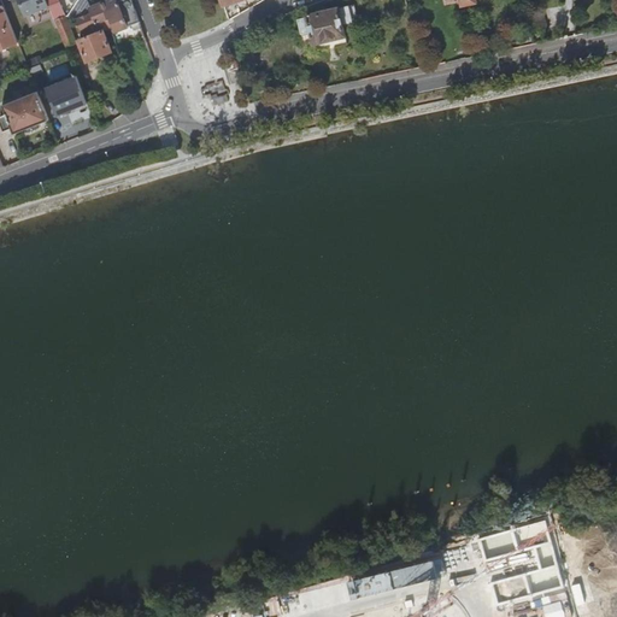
[(46,0),(18,0),(25,17),(50,7),(46,0)]
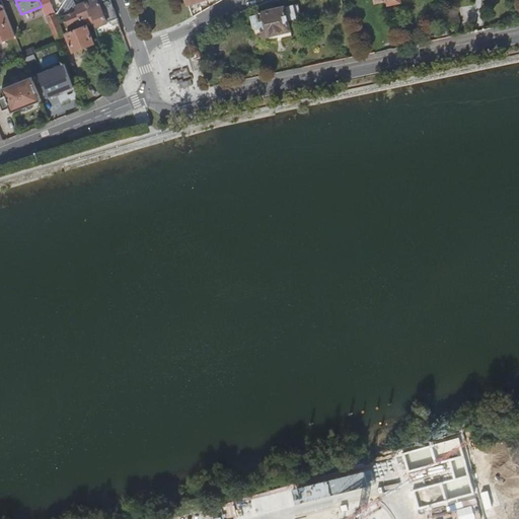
[(118,18),(110,0),(100,0),(99,0),(98,0),(92,0),(77,6),(74,0),(67,0),(58,14),(66,17),(75,13),(78,21),(79,24),(81,28),(88,25),(93,23),(95,28),(118,18)]
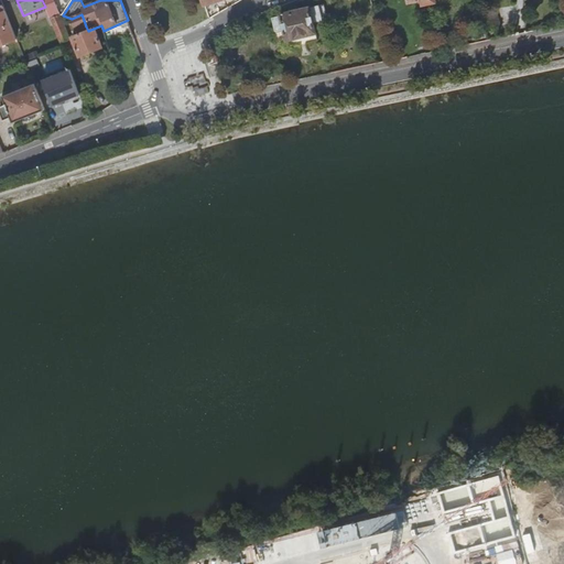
[(326,15),(324,4),(281,15),(272,18),(275,32),(284,30),(286,40),(316,33),(314,22),(323,20),(322,17),(326,15)]
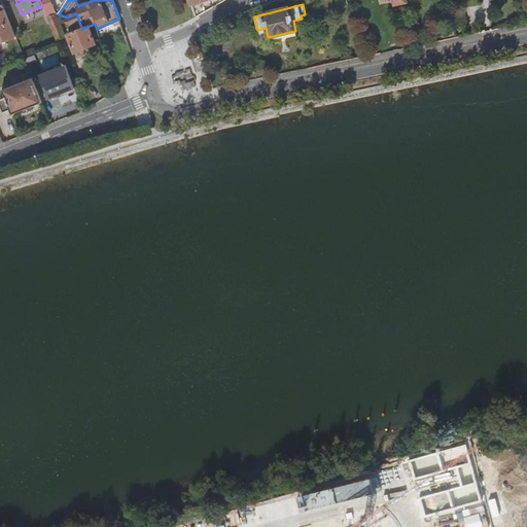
[(46,14),(42,6),(22,14),(26,23),(46,14)]
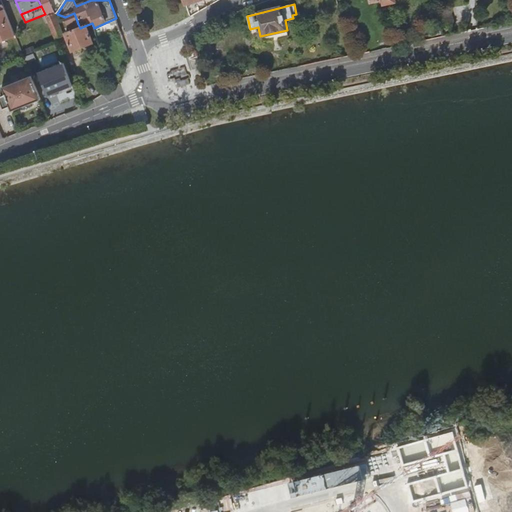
[(0,42),(16,35),(5,10),(0,12),(0,42)]
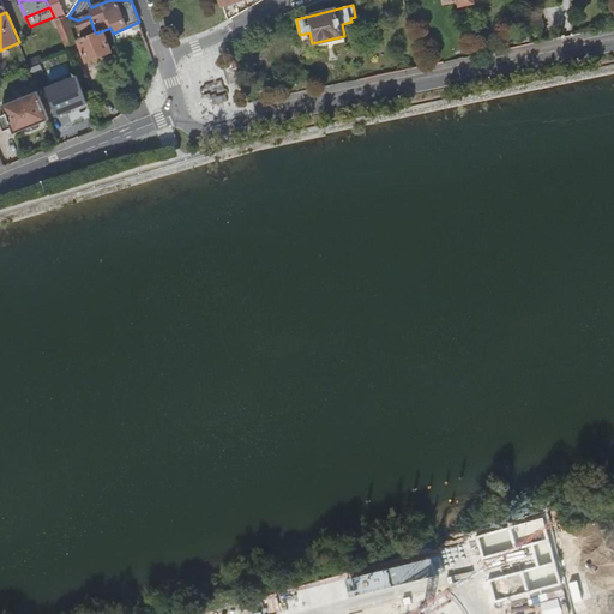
[(65,16),(55,19),(67,46),(77,41),(65,16)]
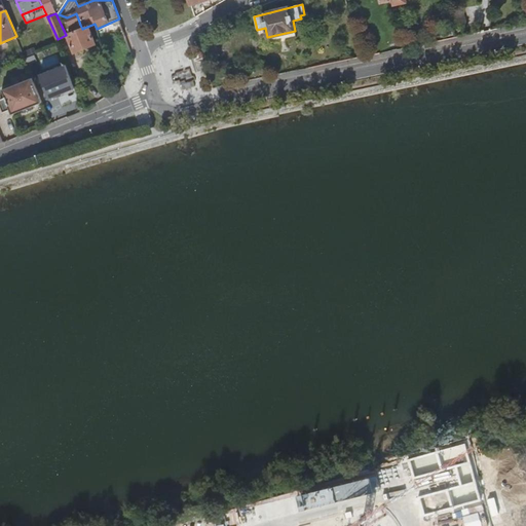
[(76,13),(67,17),(70,26),(79,22),(76,13)]
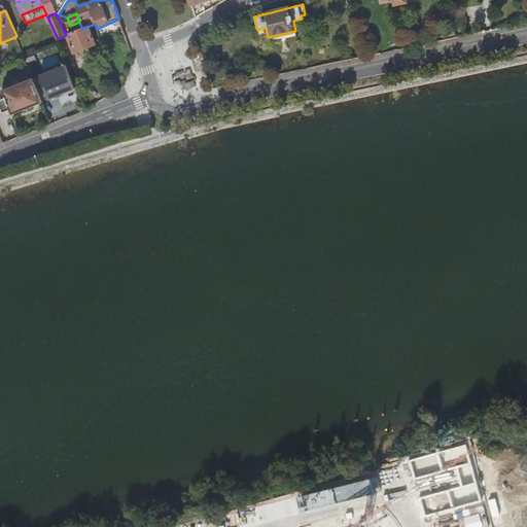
[(76,32),(68,35),(75,53),(97,43),(90,26),(82,29),(76,32)]
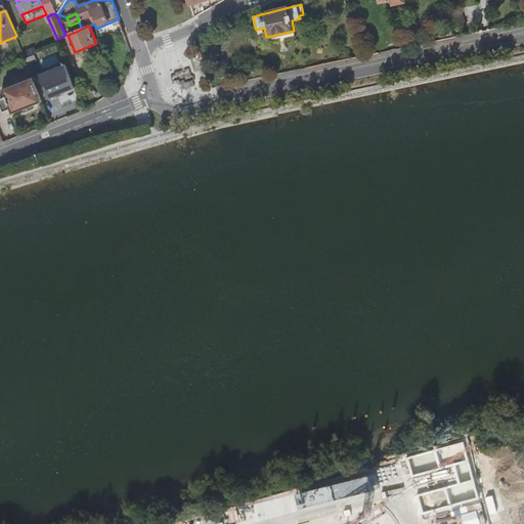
[(199,70),(206,68),(201,52),(193,54),(199,70)]
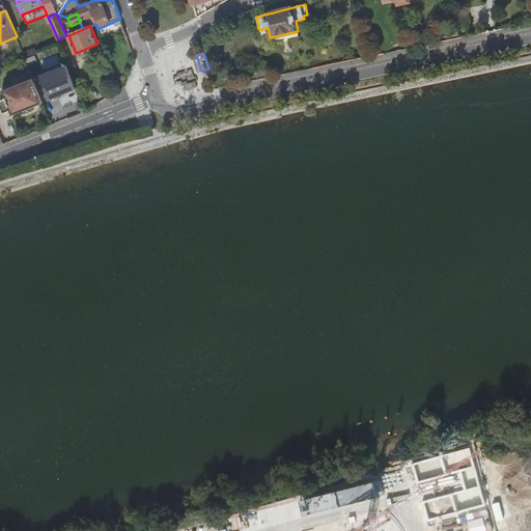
[(50,100),(77,88),(67,65),(40,76),(50,100)]
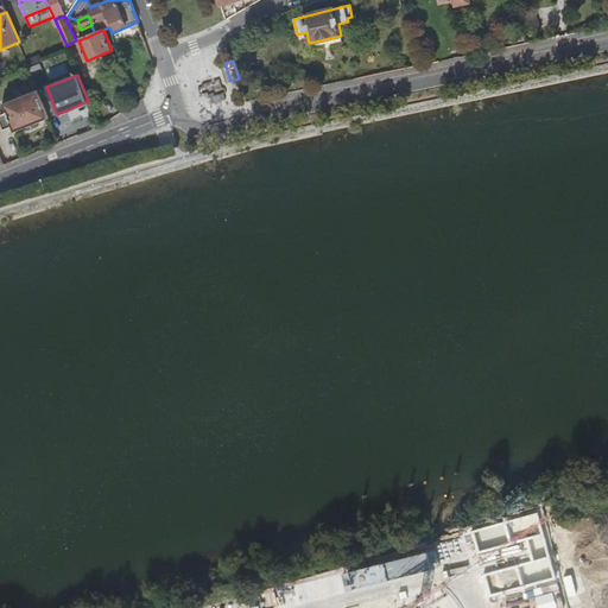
[(13,127),(16,132),(49,119),(38,90),(4,103),(7,113),(0,115),(6,130),(13,127)]
